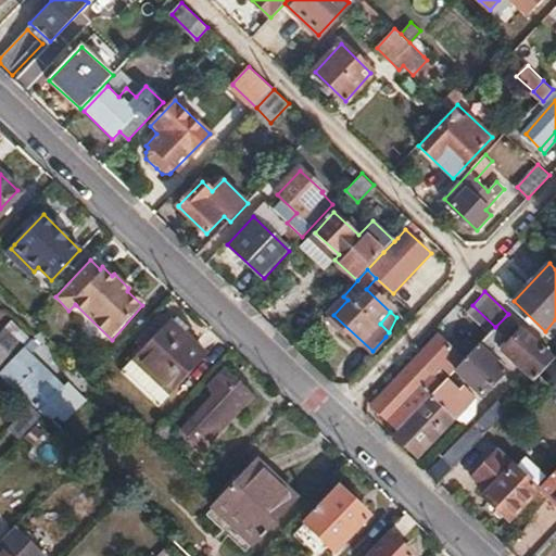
[(508,314),(495,327),(466,357),(456,368),(482,393),(504,371),(490,356),(495,353),(492,349),(512,328),(509,325),(515,320),(508,314)]
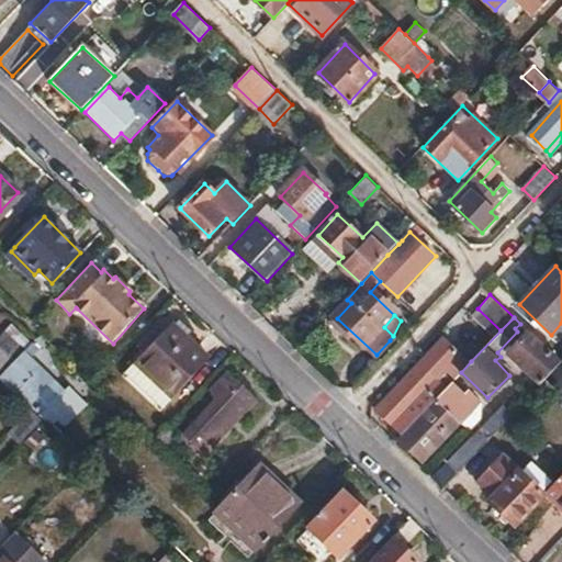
[(143,355),(136,362),(172,398),(209,358),(172,323),(156,341),(150,337),(138,351),(143,355)]
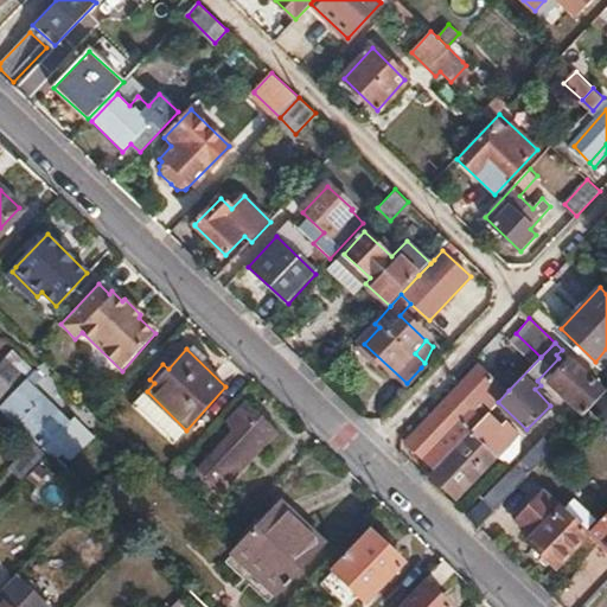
[(606,390),(572,358),(549,381),(583,414),(587,411),(606,390)]
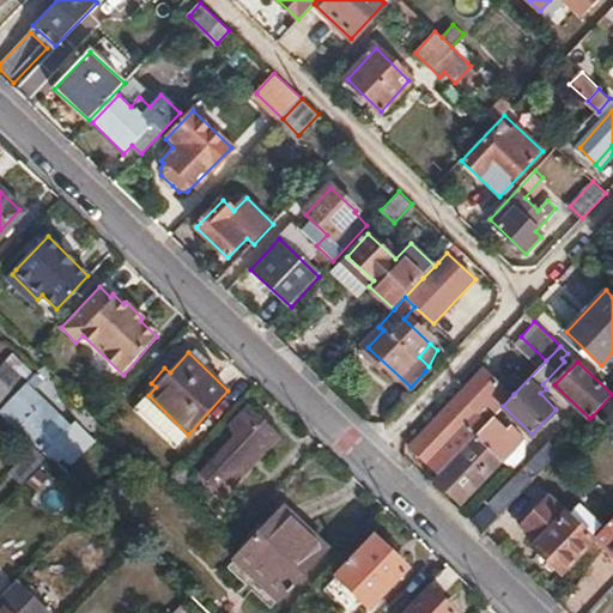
[(0,370),(0,404),(24,380),(7,363),(0,370)]
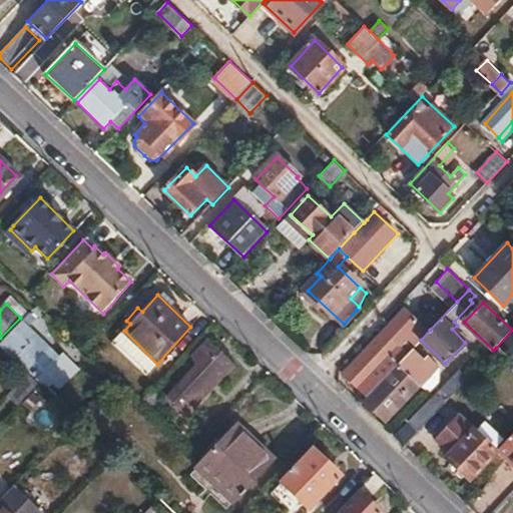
[(385,333),(392,340),(415,316),(407,309),(385,333)]
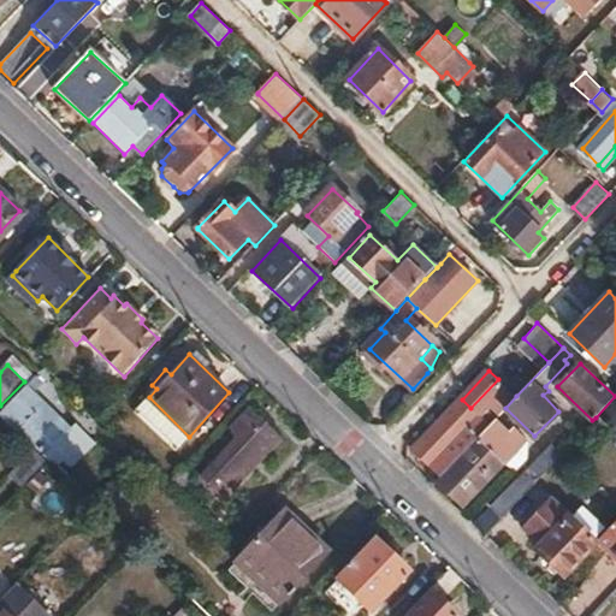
[(414,451),(440,475),(495,419),(505,408),(516,396),(498,379),(471,408),(462,400),(414,451)]
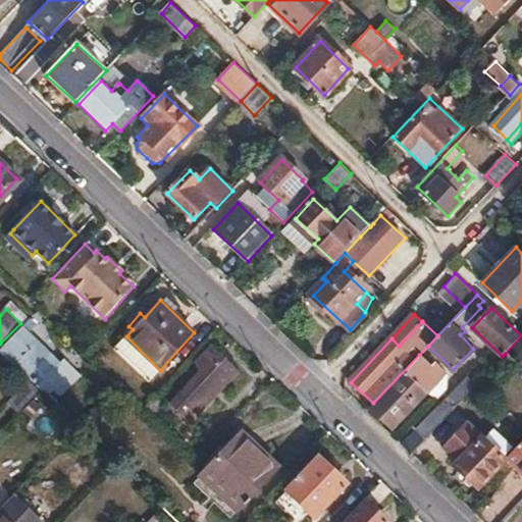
[(59,364),(24,331),(20,327),(0,349),(0,351),(30,380),(40,389),(46,396),(55,386),(72,368),(63,360),(59,364)]
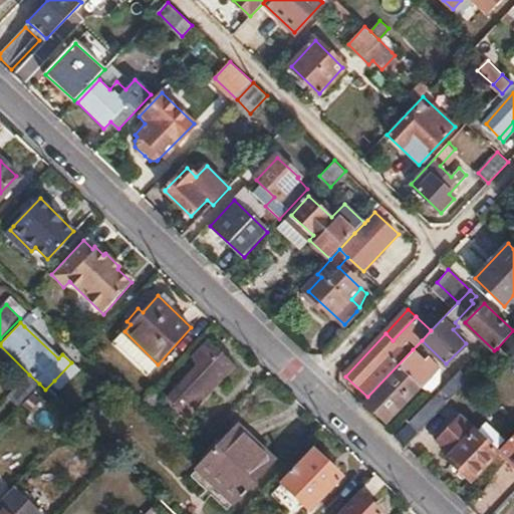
[(513,347),(513,331),(513,330),(497,348),(505,357),(513,347)]
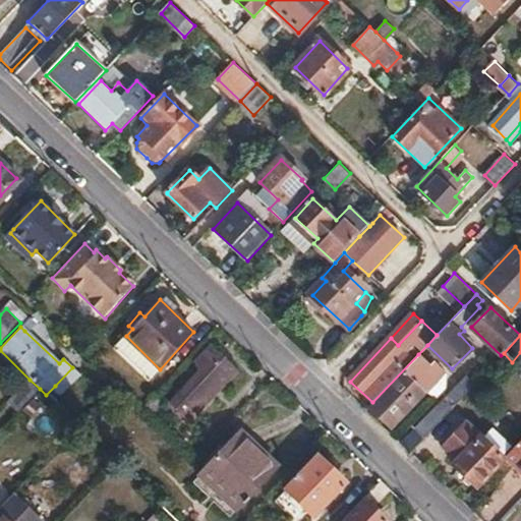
[(160,369),(126,336),(119,344),(153,377),(160,369)]
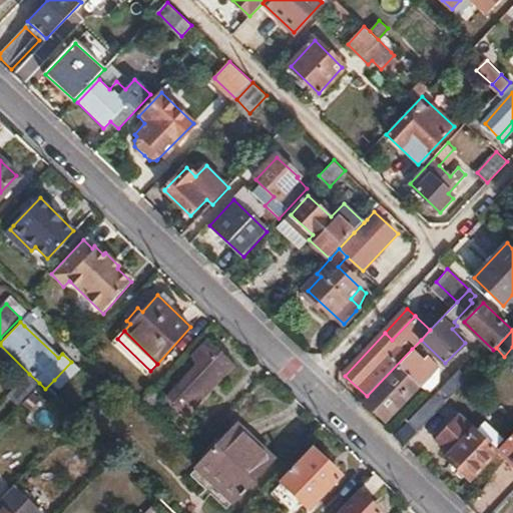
[(201,366),(180,388),(193,401),(228,364),(206,343),(193,357),(201,366)]
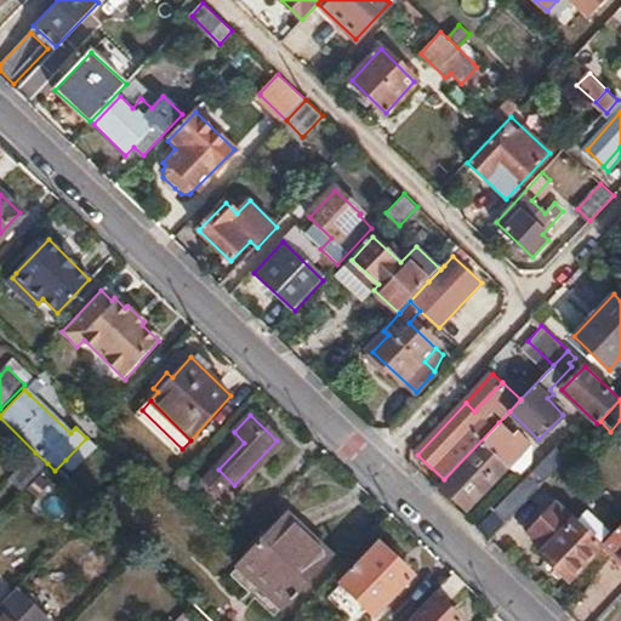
[(512,434),(499,422),(444,479),(439,484),(465,508),(499,474),(528,442),(516,429),(512,434)]
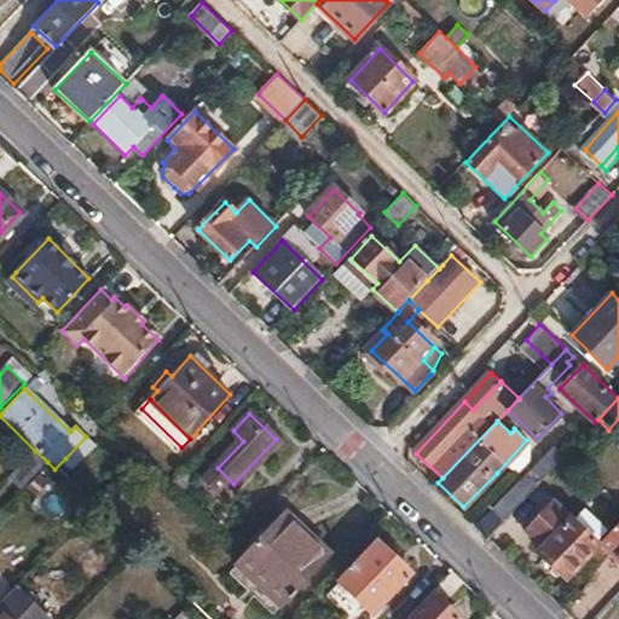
[(532,470),(542,479),(585,434),(577,424),(532,470)]
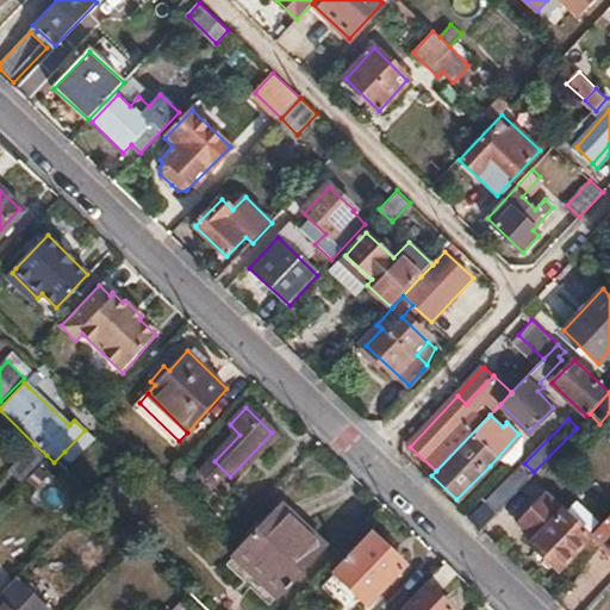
[(92,437),(85,430),(64,452),(72,459),(92,437)]
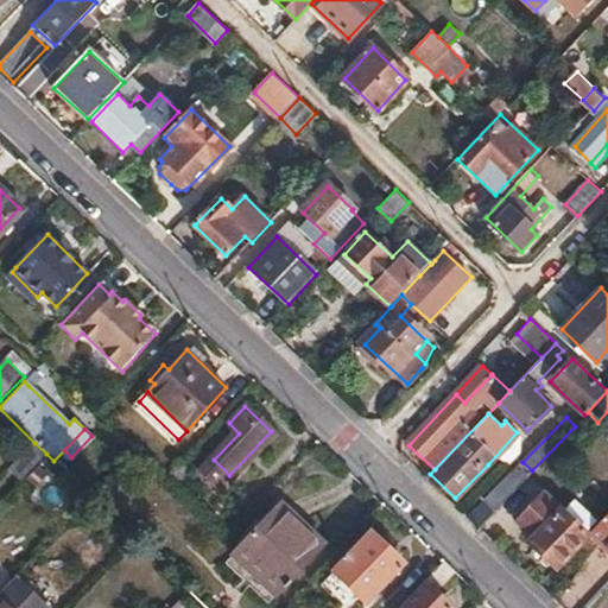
[(46,454),(35,443),(10,469),(21,481),(46,454)]
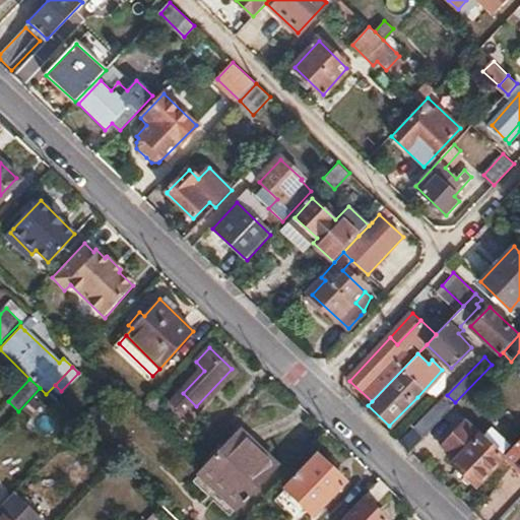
[(154,393),(140,407),(147,414),(160,400),(154,393)]
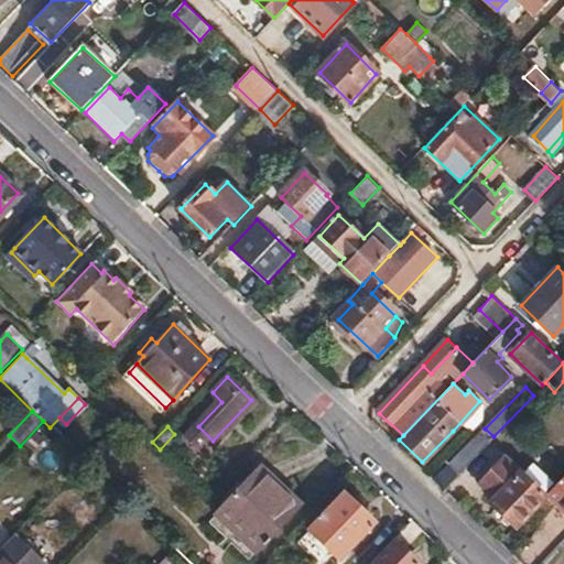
[(118,431),(104,445),(114,455),(127,441),(118,431)]
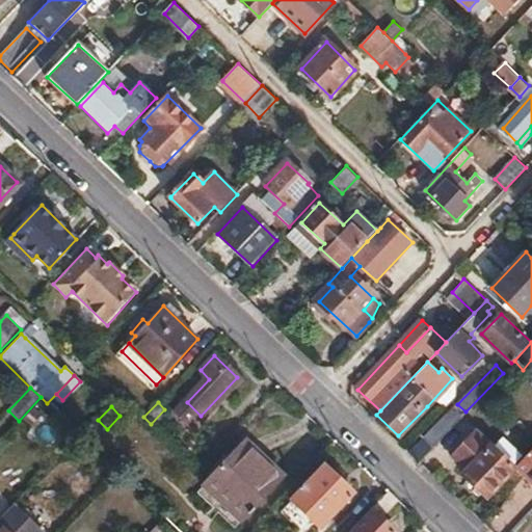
[(453,409),(425,439),(432,447),(461,417),(453,409)]
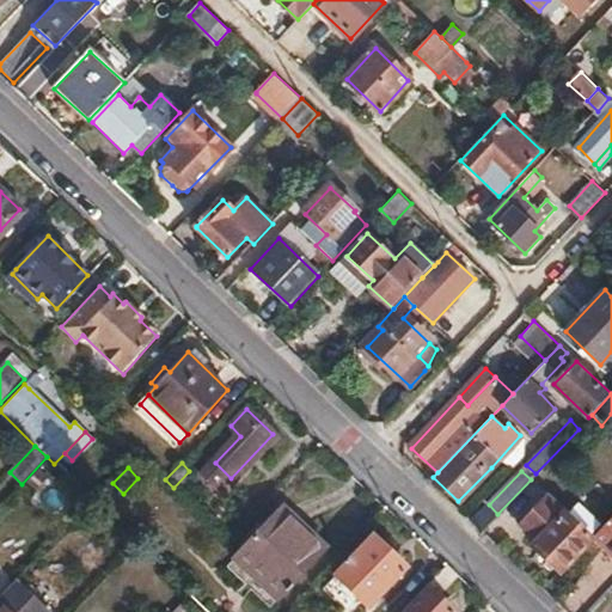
[(588,539),(567,518),(545,496),(519,522),(536,539),(538,543),(533,546),(558,570),(588,539)]
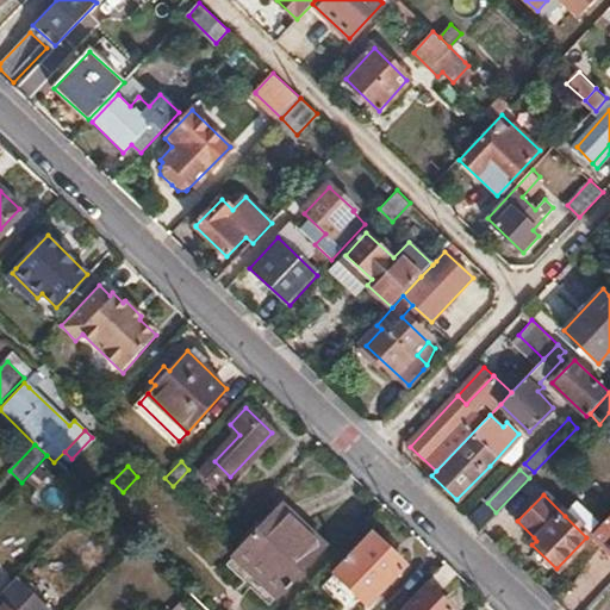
[(487,503),(471,520),(480,529),(496,512),(487,503)]
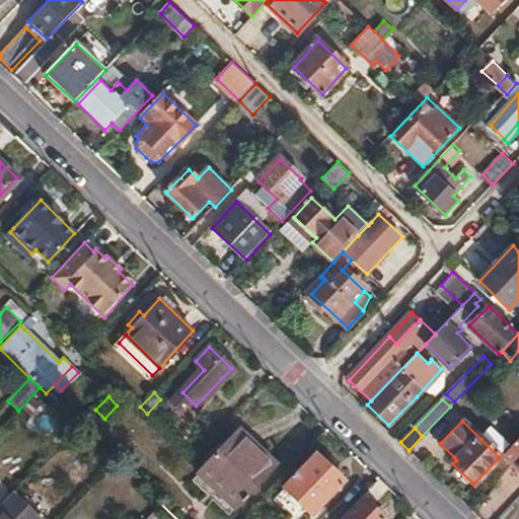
[(490,428),(480,439),(499,457),(508,446),(490,428)]
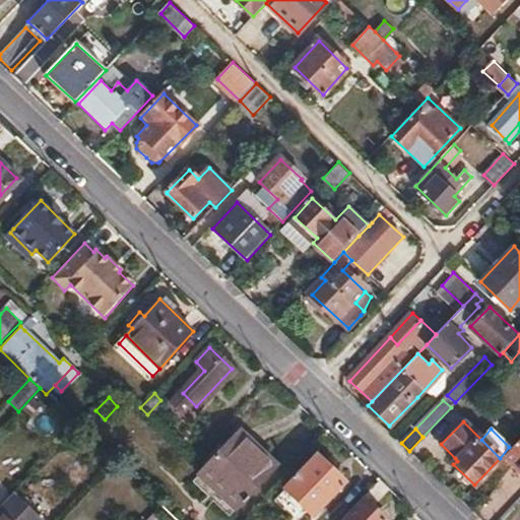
[(241,433),(202,473),(237,507),(274,466),(241,433)]
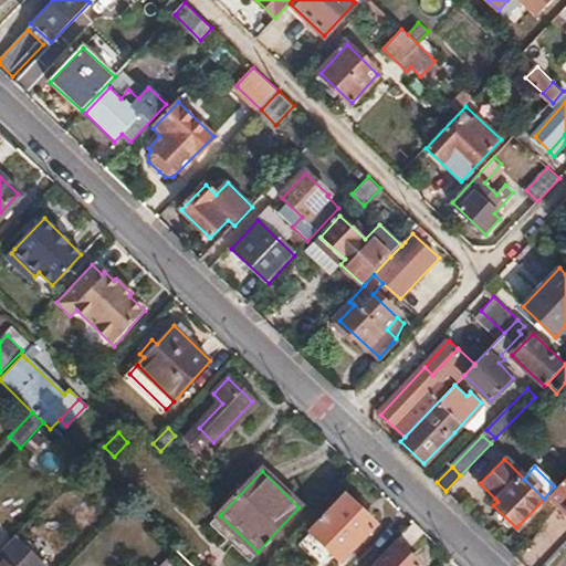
[(565,477),(546,498),(565,515),(565,477)]
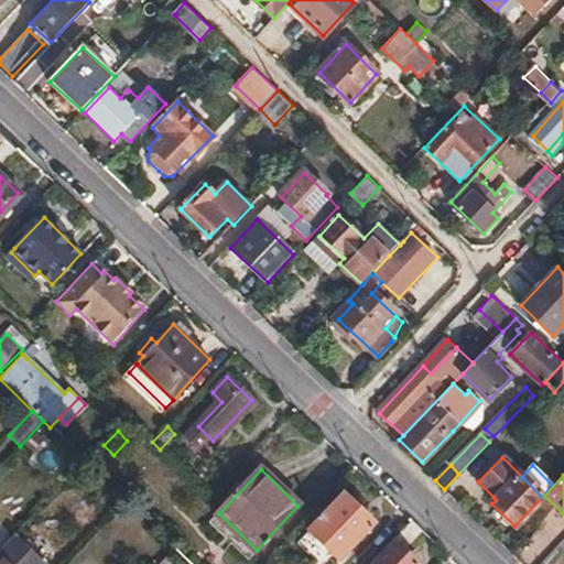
[(345,497),(313,532),(338,557),(371,521),(345,497)]
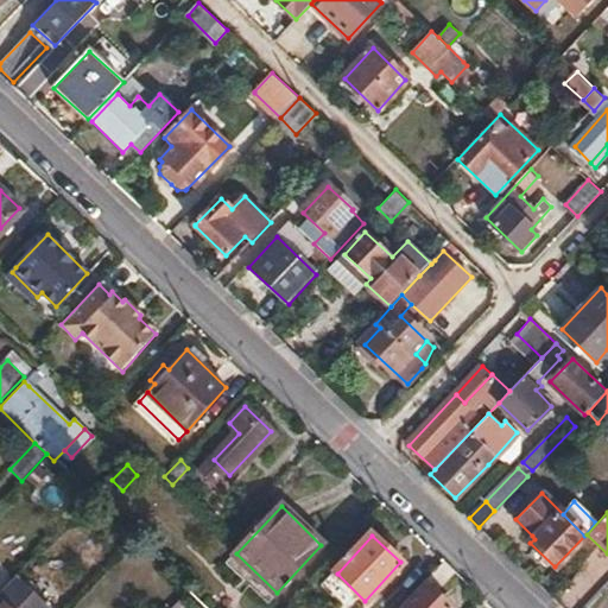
[(137,540),(122,556),(133,565),(147,550),(137,540)]
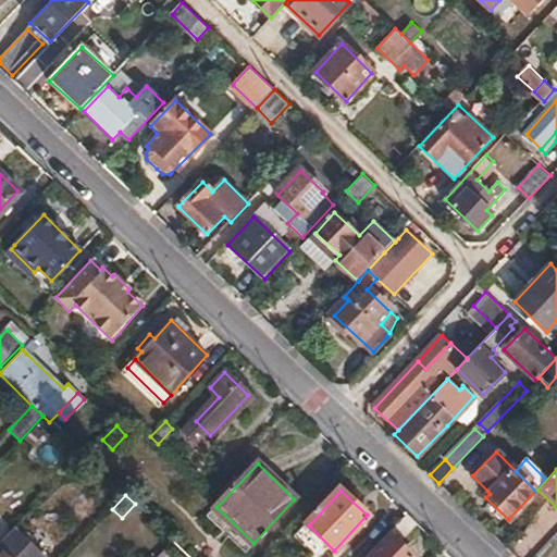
[(416,525),(406,516),(367,556),(411,556),(398,544),(416,525)]
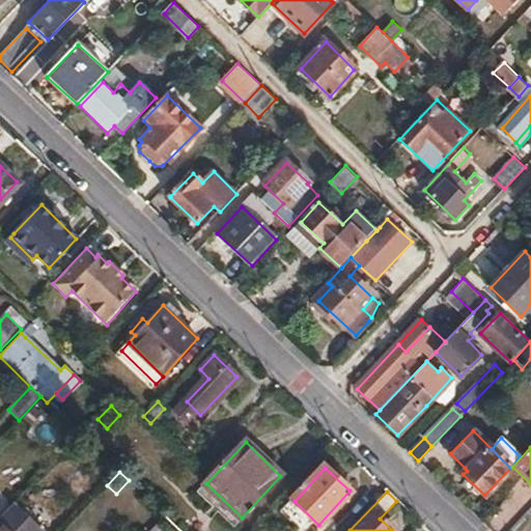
[(40,530),(14,504),(0,518),(0,530),(40,530)]
